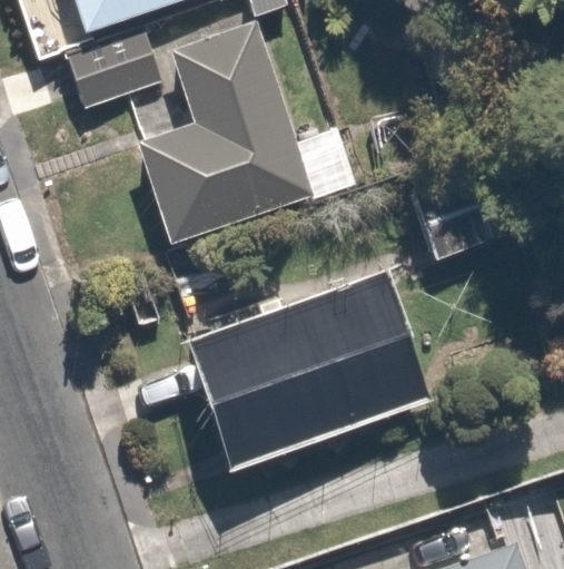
[(72,0),(82,31),(181,0),(72,0)]
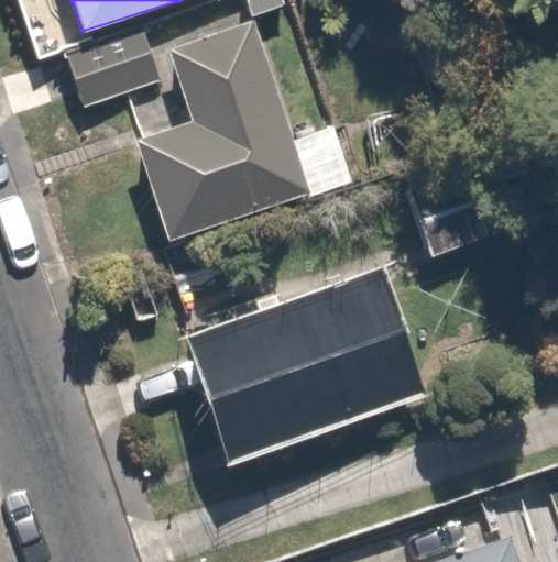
[(189,121),(133,138),(166,242),(308,195),(310,197),(356,183),(337,128),(295,141),(258,20),(167,48),(189,121)]
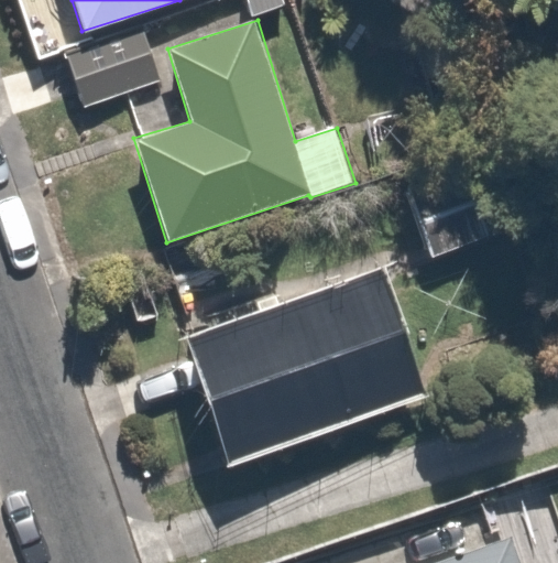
[(165,82),(148,30),(68,55),(85,107),(165,82)]
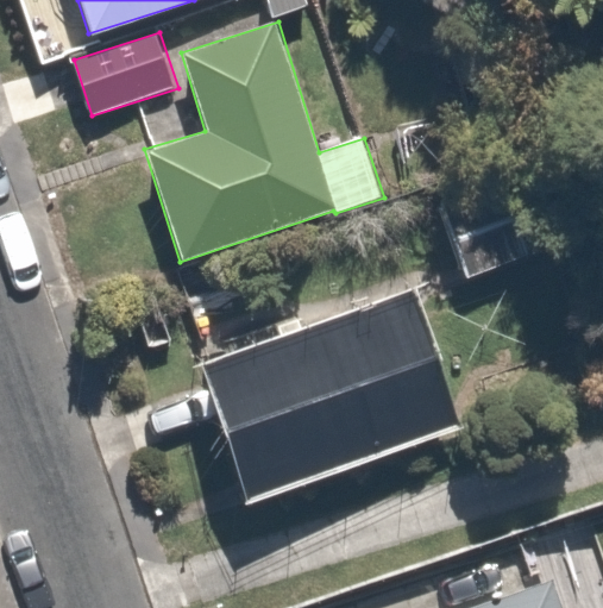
[(504,179),(439,202),(468,277),(532,255),(504,179)]
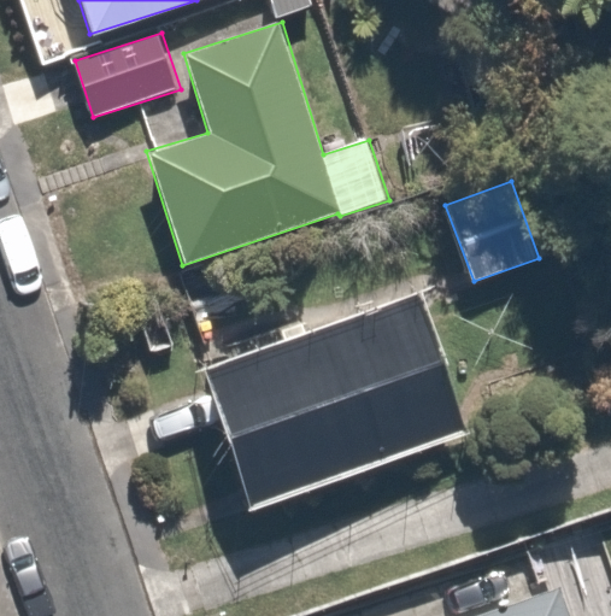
[(468,430),(419,292),(304,330),(299,320),(276,328),(278,338),(195,365),(242,505),(468,430)]
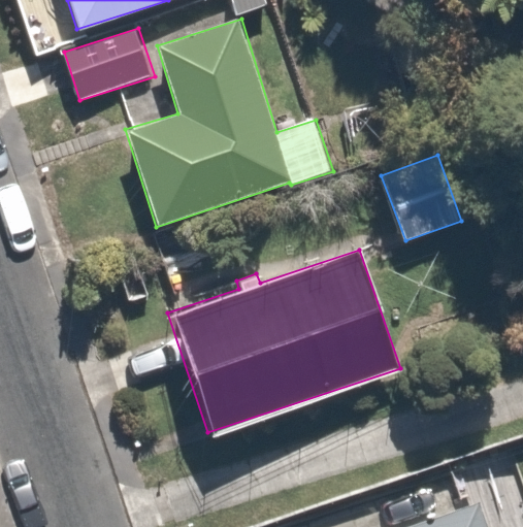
[(480,503),(482,507),(522,495),(522,488),(512,454),(440,479),(452,513),(480,503)]
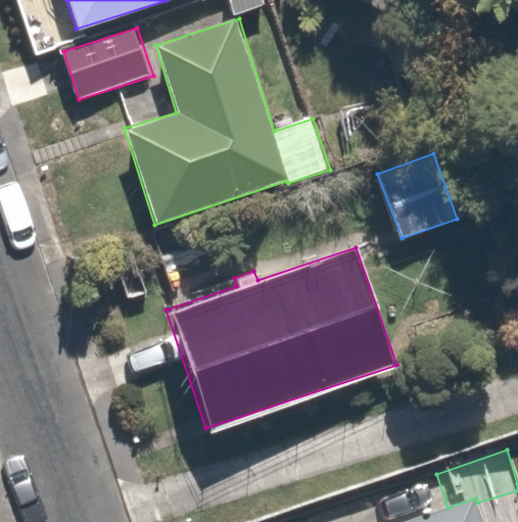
[(448,508),(403,521),(483,521),(477,503),(475,499),(448,508)]
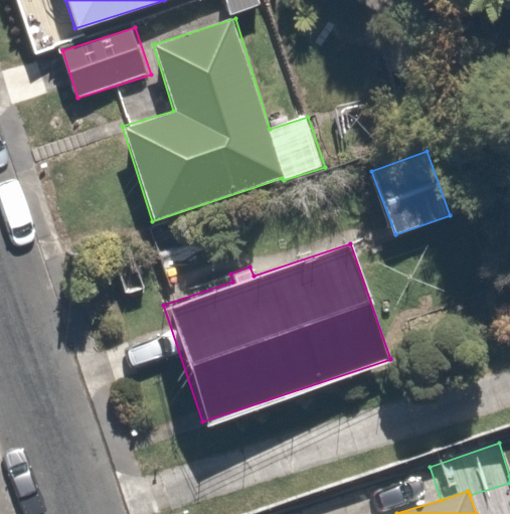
All buildings are outlined.
